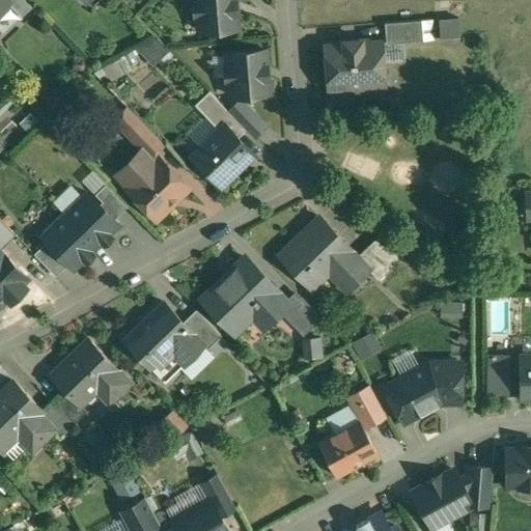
[(0,0),(0,15),(10,6),(4,0),(0,0)]
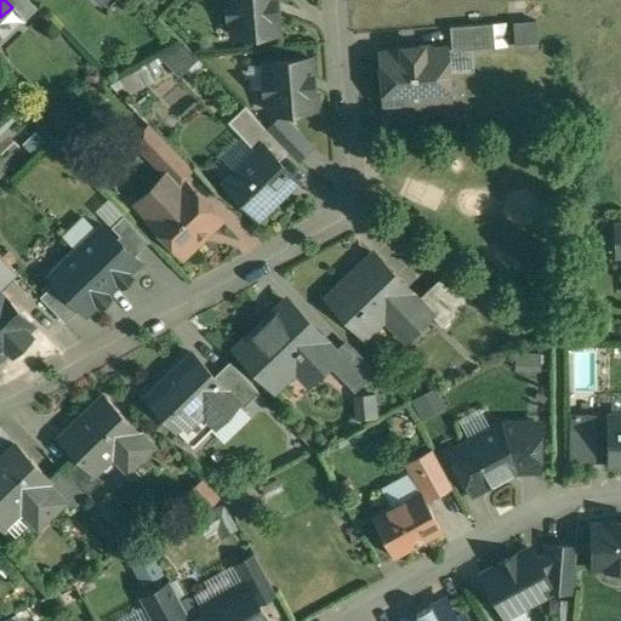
[(35,7),(28,0),(5,0),(12,7),(24,20),(35,7)]
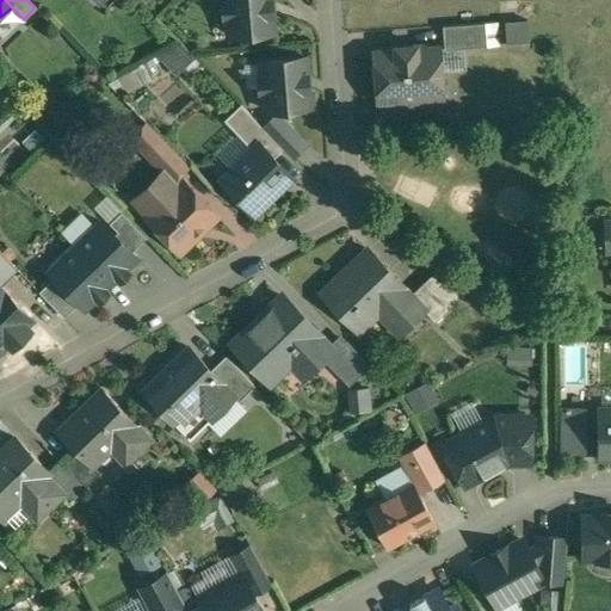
[(273,31),(270,0),(224,0),(226,2),(223,2),(224,19),(227,18),(228,35),(273,31)]
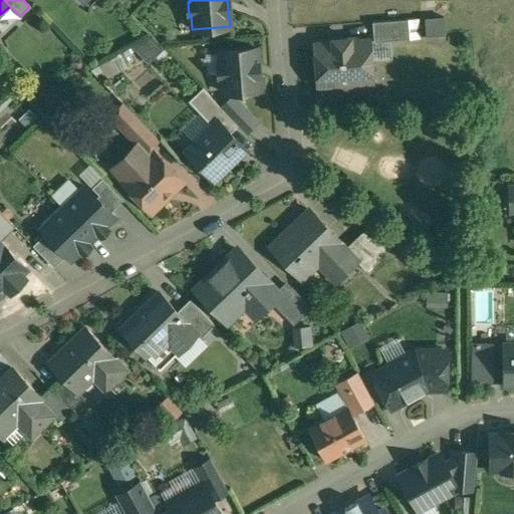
[(452,40),(450,15),(431,17),(433,41),(452,40)]
